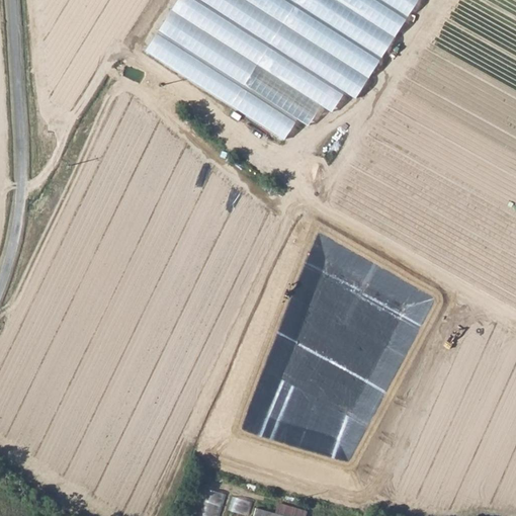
[(354,99),(418,0),(178,0),(146,52),(283,140),(295,119),(307,126),(320,106),(331,113),(344,93),(354,99)]
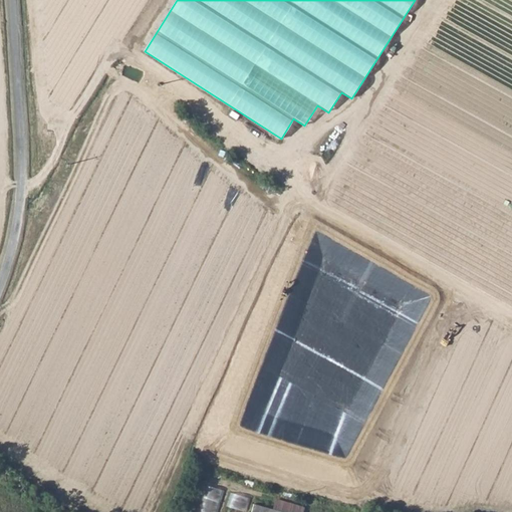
[(219,511),(225,490),(206,485),(198,511),(219,511)]
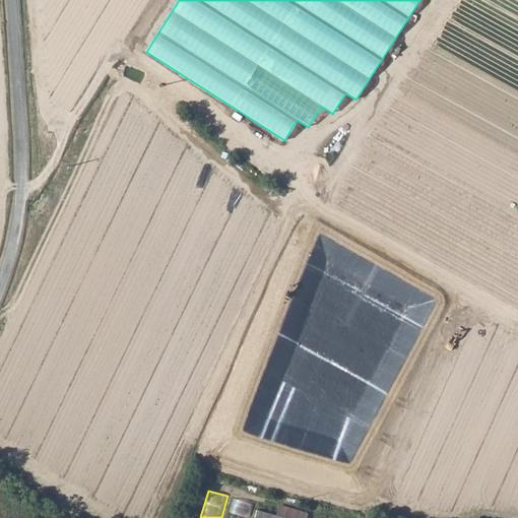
[(249,517),(253,503),(235,498),(229,517),(249,517)]
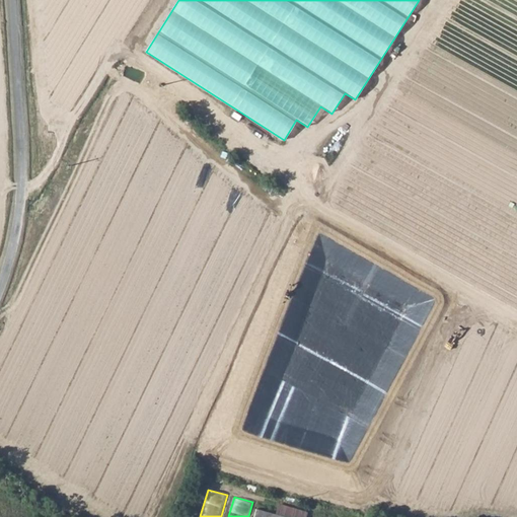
[(276,515),(280,516),(306,516),(307,513),(278,505),(276,515)]
